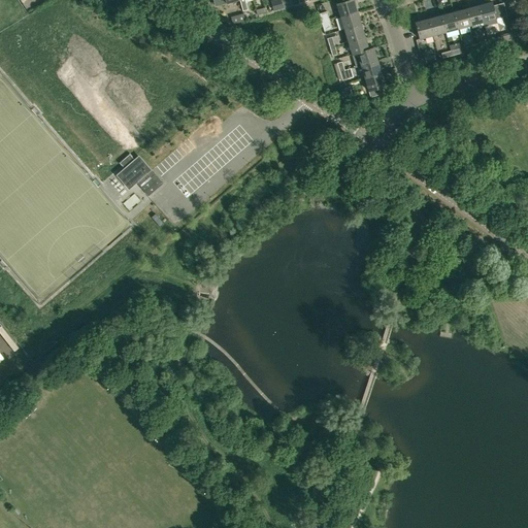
[(239,0),(242,11),(248,10),(244,0),(239,0)]
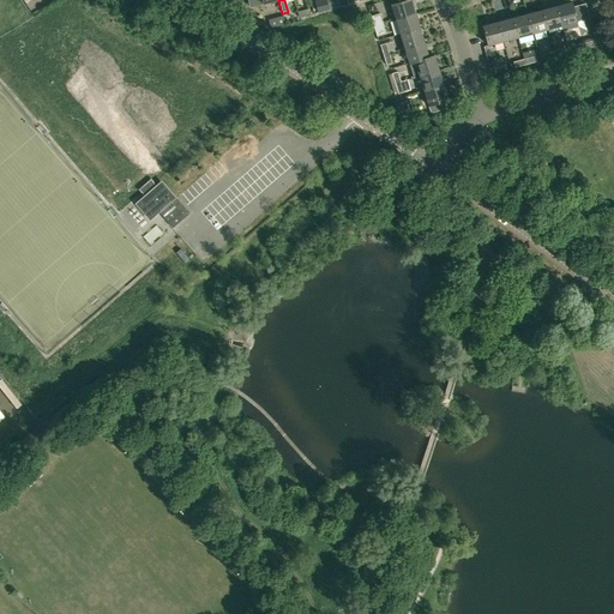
[(325,0),(321,0),(315,1),(318,12),(329,10),(325,0)]
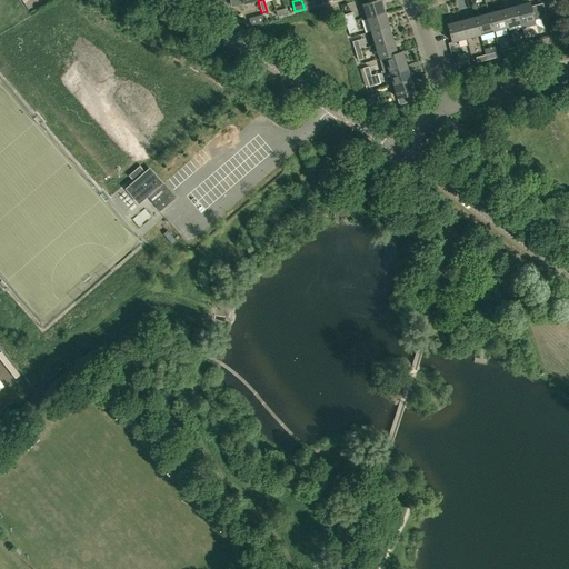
[(368,19),(385,13),(380,0),(376,0),(363,5),(368,19)]
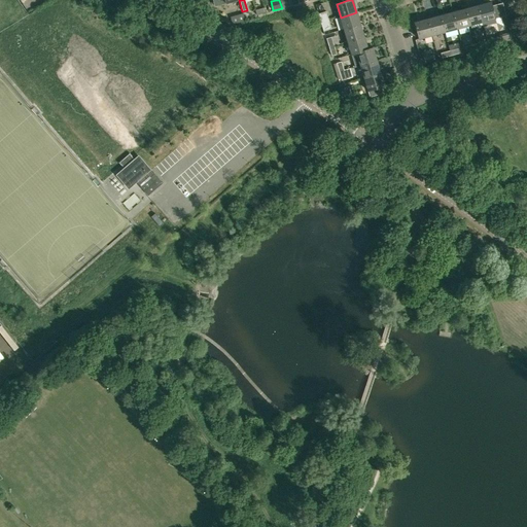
[(490,2),(478,5),(482,23),(483,27),(496,24),(490,2)]
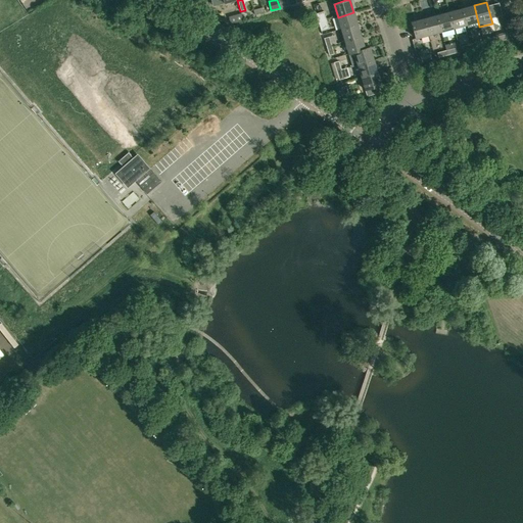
[(474,5),(462,8),(466,26),(478,22),(474,5)]
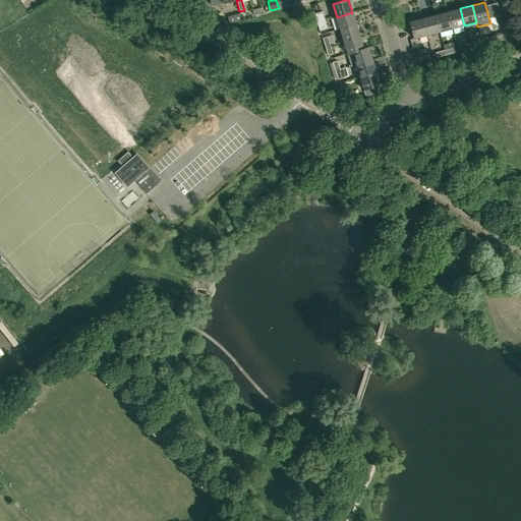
[(464,25),(460,8),(448,12),(452,29),(464,25)]
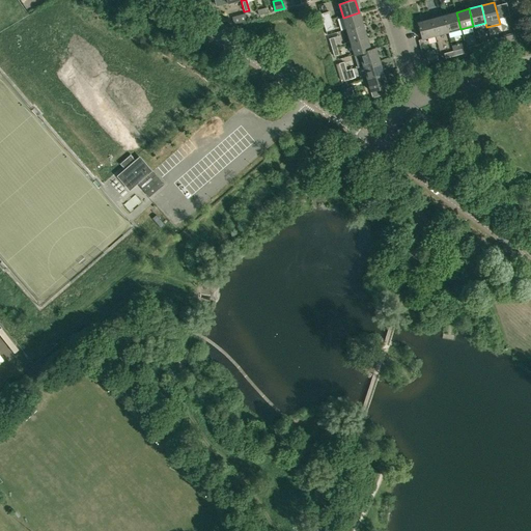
[(320,14),(324,23),(332,21),(329,11),(320,14)]
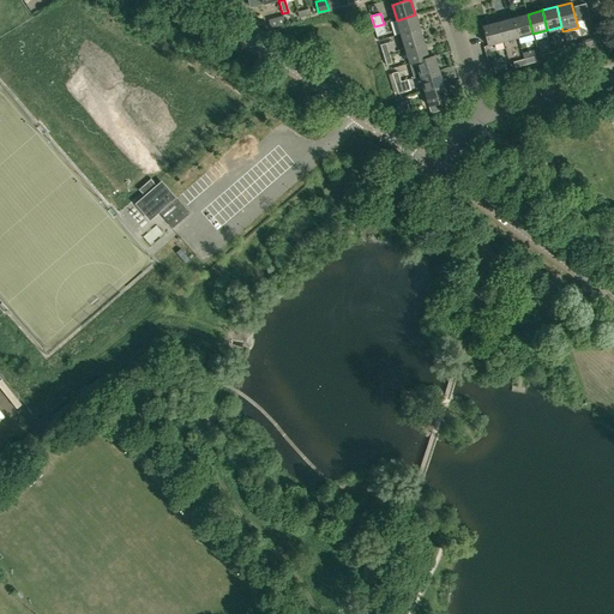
[(415,14),(397,20),(401,34),(420,29),(415,14)]
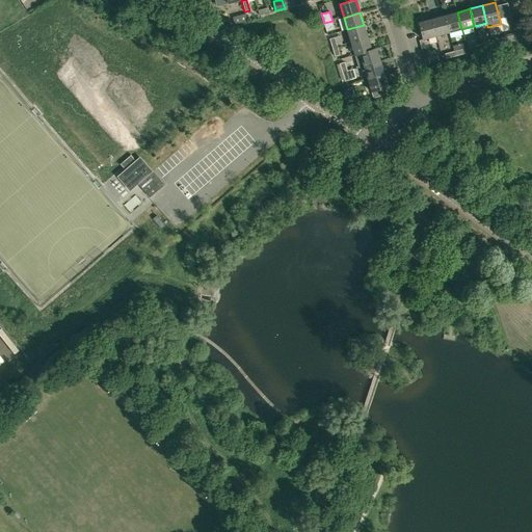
[(449,32),(461,29),(457,12),(444,16),(449,32)]
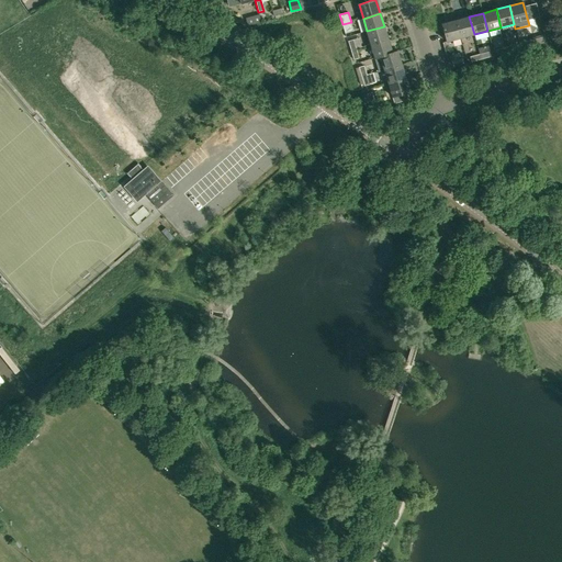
[(246,19),(248,26),(261,22),(259,14),(246,19)]
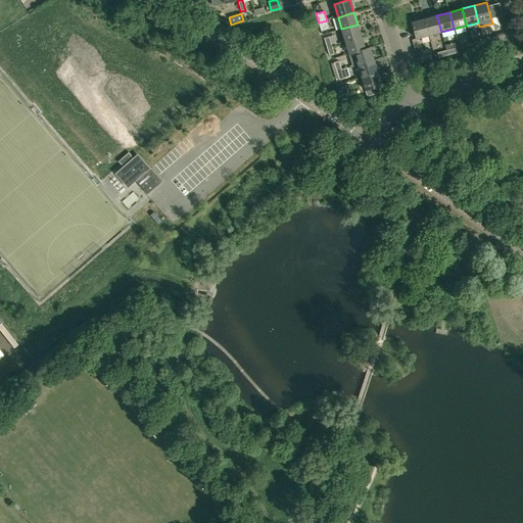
[(428,36),(441,32),(436,15),(424,18),(428,36)]
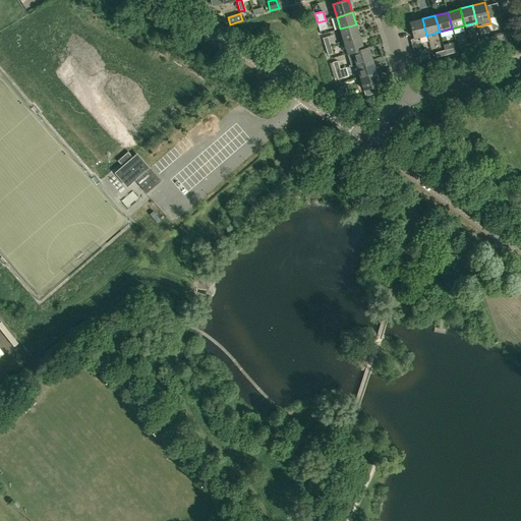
[(414,39),(426,36),(422,18),(409,22),(414,39)]
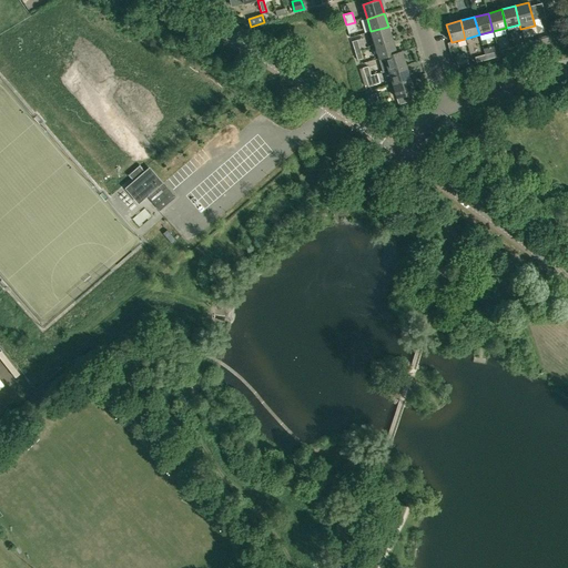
[(346,24),(350,33),(357,31),(355,22),(346,24)]
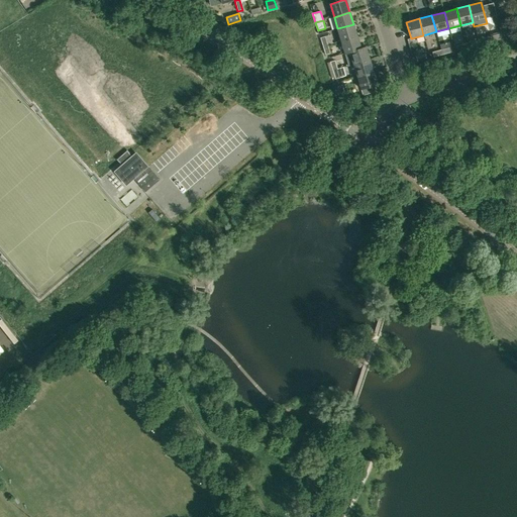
[(353,24),(337,28),(341,41),(357,36),(353,24)]
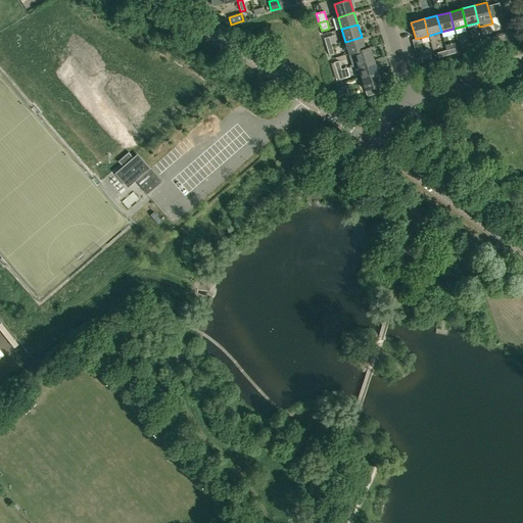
[(365,49),(365,48),(362,37),(345,42),(349,54),(365,49)]
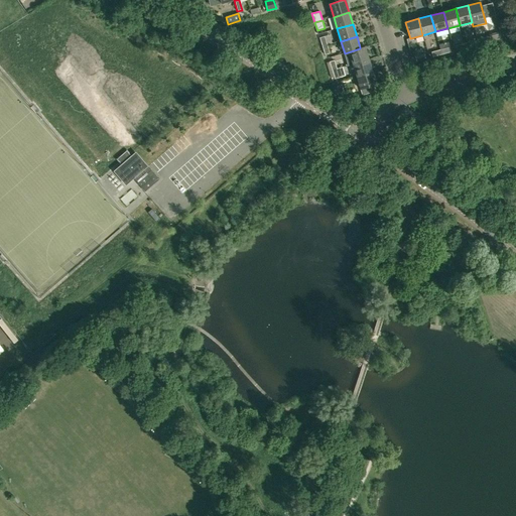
[(351,57),(353,65),(369,59),(365,46),(360,47),(360,48),(345,53),(346,59),(351,57)]
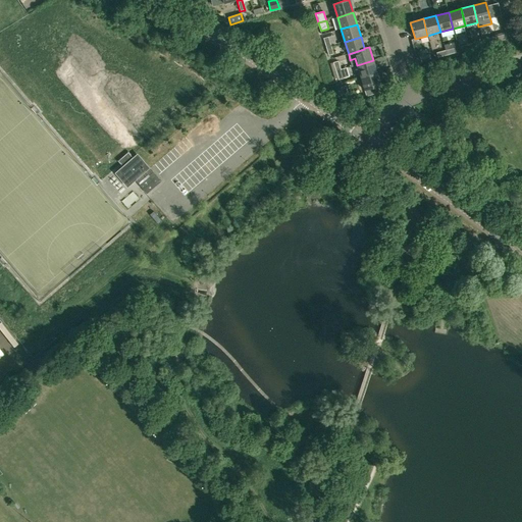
[(361,77),(376,72),(373,60),(357,65),(361,77)]
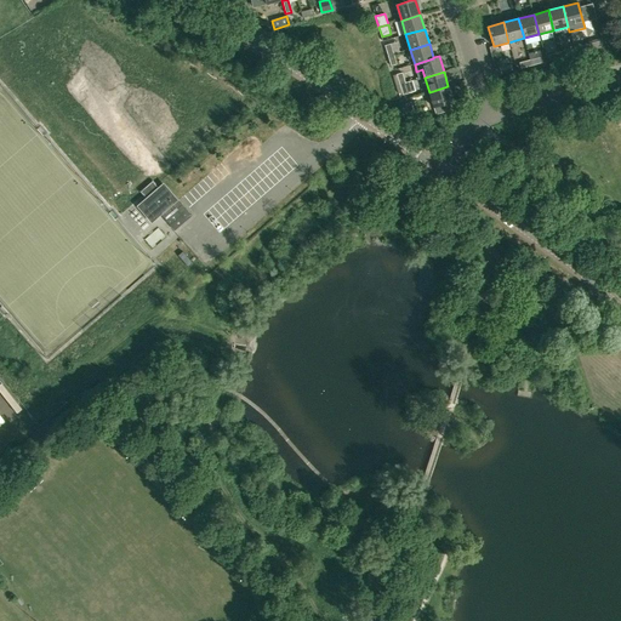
[(410,93),(419,90),(415,81),(406,85),(410,93)]
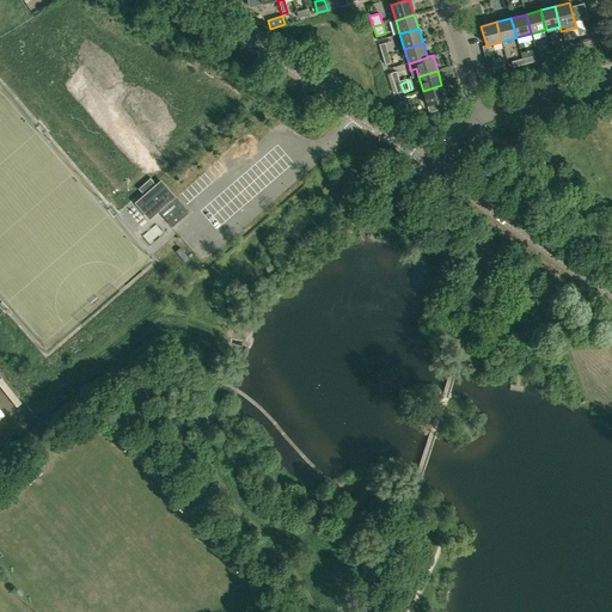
[(446,99),(441,85),(423,91),(428,105),(442,101),(446,99)]
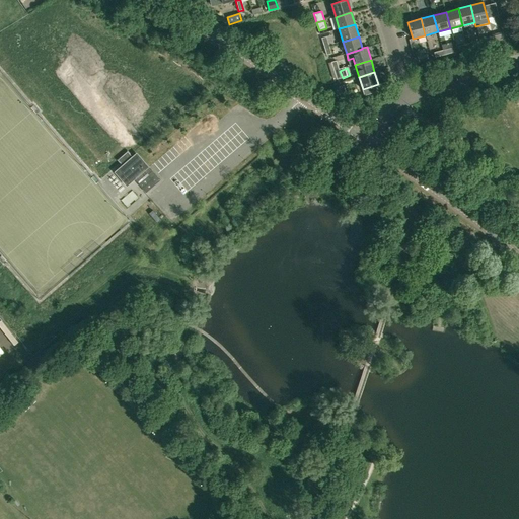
[(364,95),(377,91),(375,85),(363,89),(364,95)]
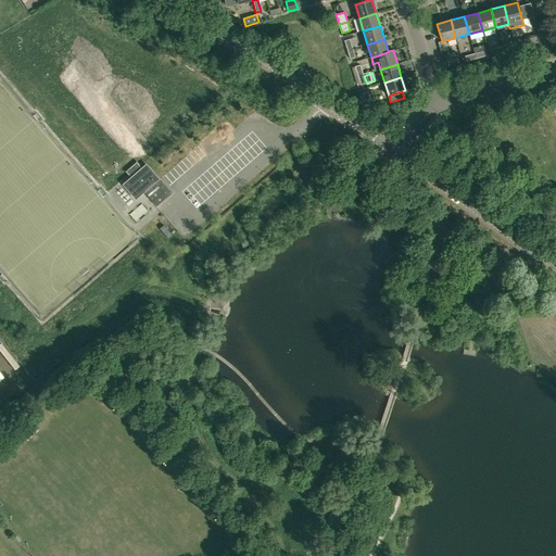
[(156,206),(172,193),(159,178),(158,179),(146,166),(142,169),(137,162),(126,172),(131,178),(128,181),(139,194),(142,191),(156,206)]
